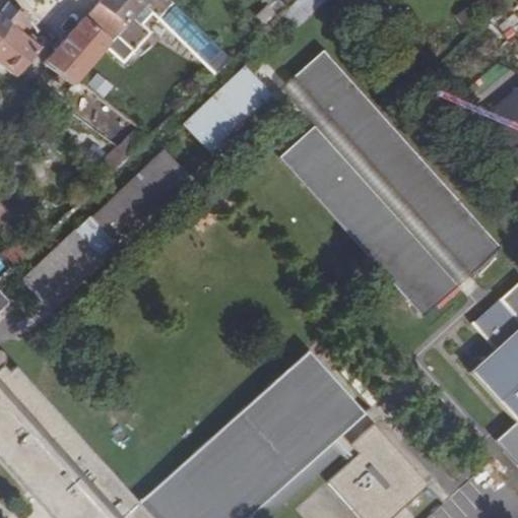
[(127,24),(101,0),(99,0),(72,29),(101,54),(119,33),(127,24)]
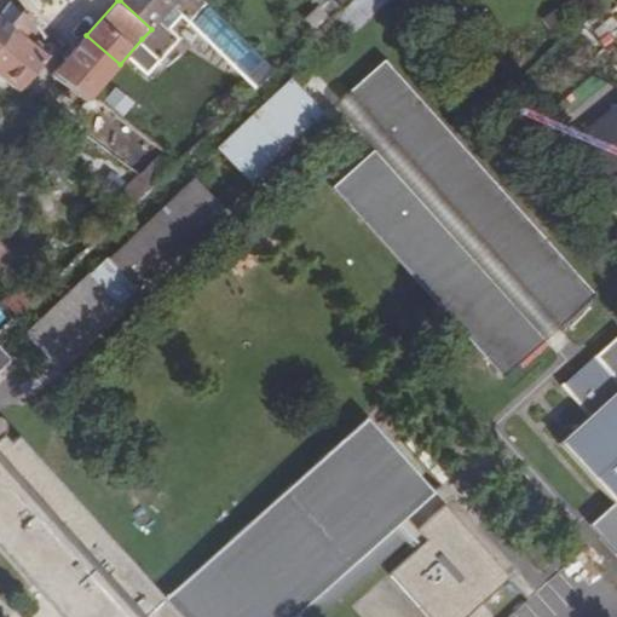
[(151,29),(142,39),(159,55),(177,35),(167,27),(182,11),(188,17),(202,0),(120,0),(151,29)]
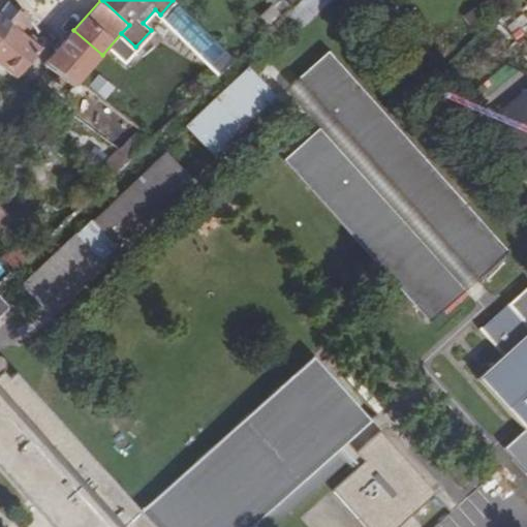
[(293,7),(285,0),(267,0),(283,18),(293,7)]
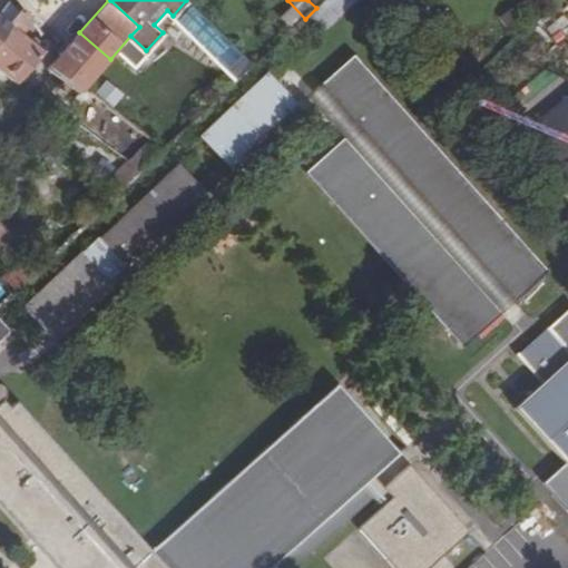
[(325,0),(316,8),(311,13),(325,30),(356,0),(325,0)]
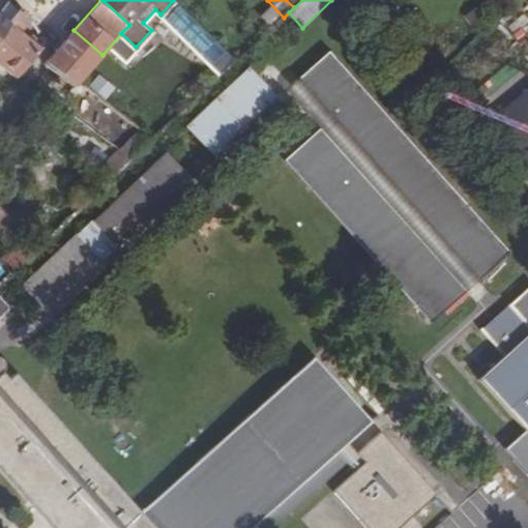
[(358,0),(365,10),(379,0),(358,0)]
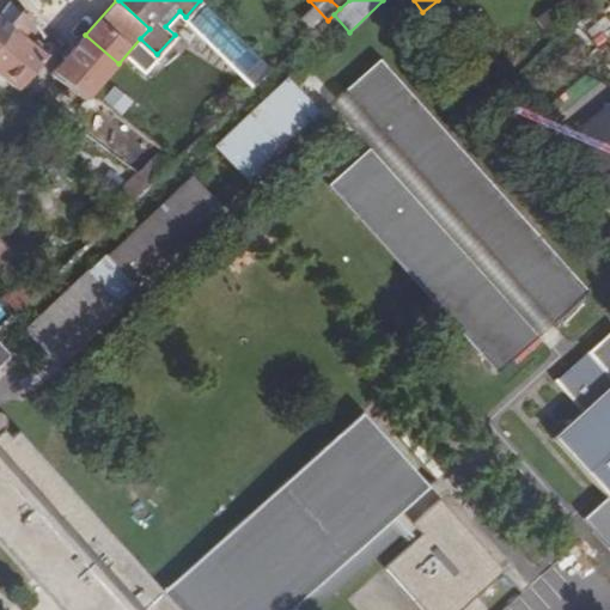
[(328,20),(315,6),(294,25),(307,40),(328,20)]
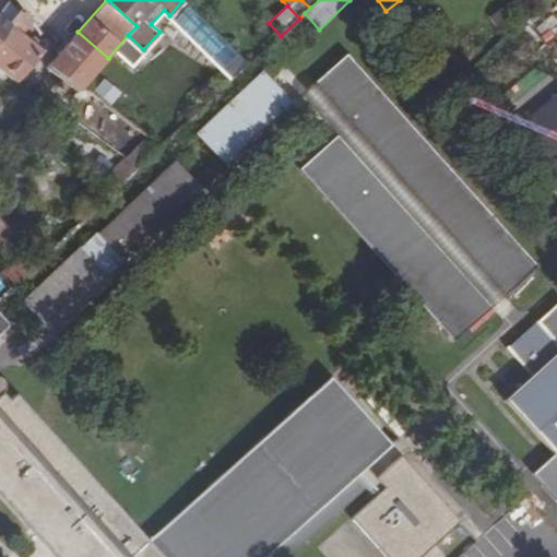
[(23,33),(34,20),(24,8),(11,23),(13,24),(23,33)]
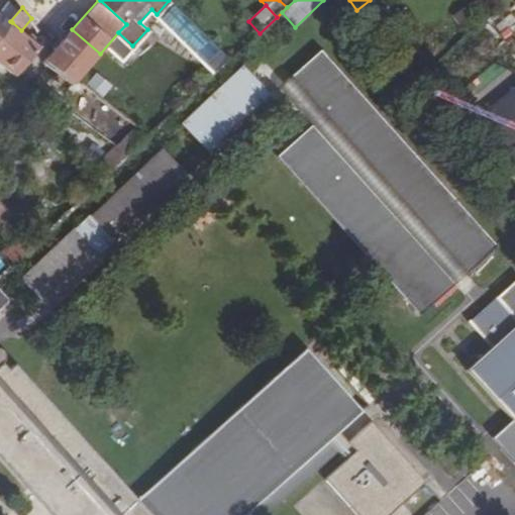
[(10,21),(0,12),(0,35),(12,22),(10,21)]
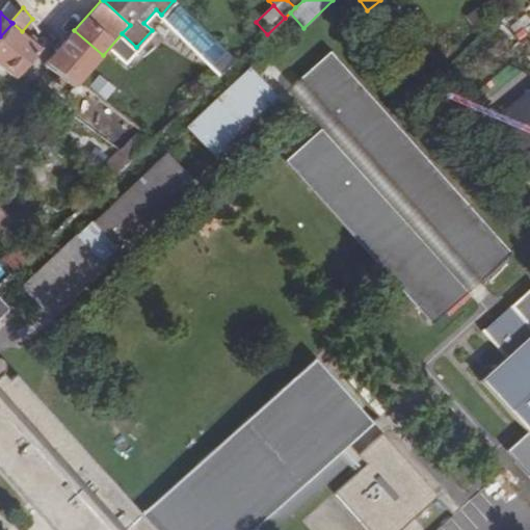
[(22,31),(12,23),(0,36),(0,62),(19,77),(44,48),(22,31)]
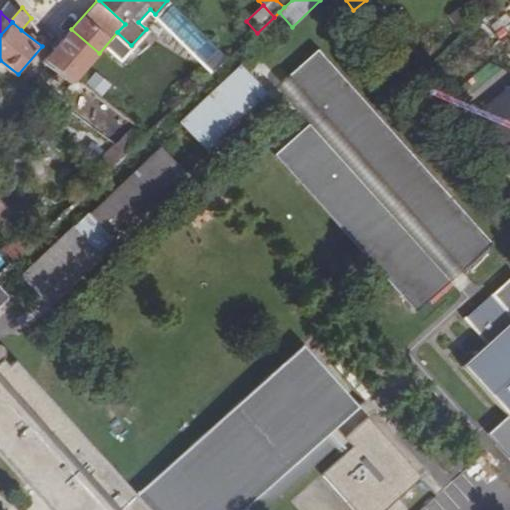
[(99,53),(71,29),(44,59),(74,82),(99,53)]
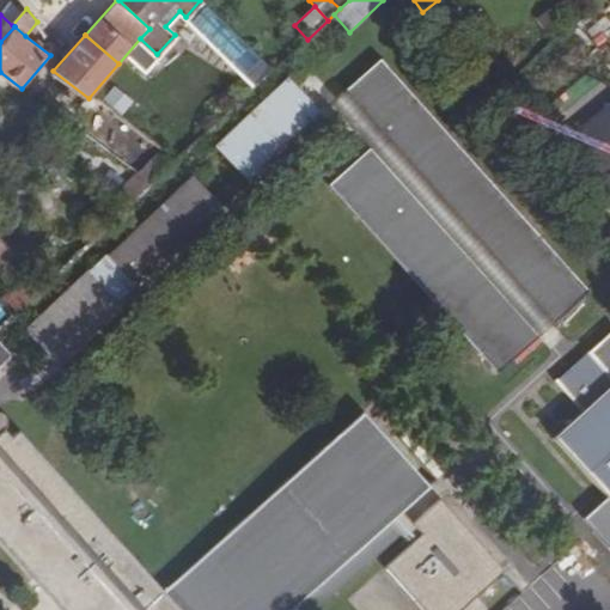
[(591,290),(383,58),(347,89),(556,322),(591,290)]
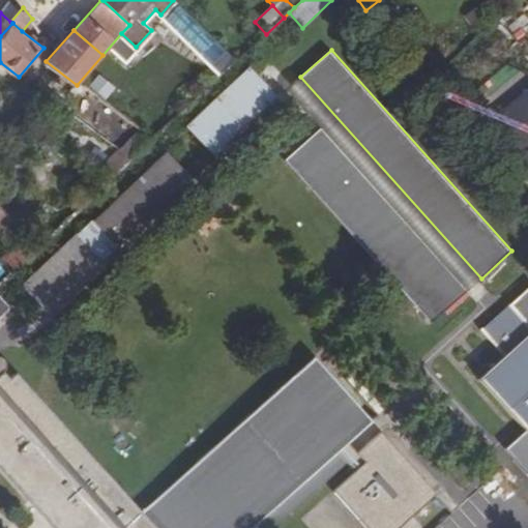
[(238,60),(229,51),(208,68),(217,79),(238,60)]
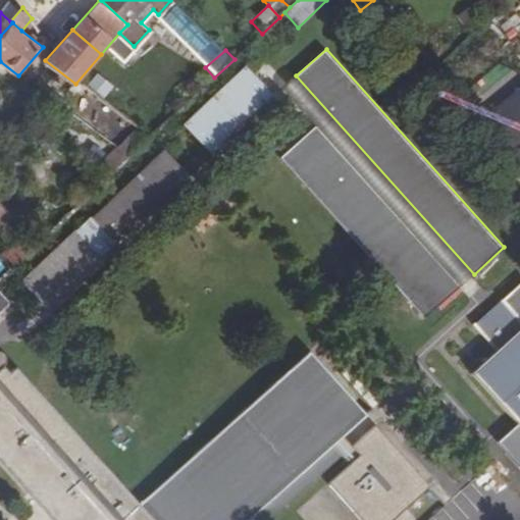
[(275,94),(247,64),(184,123),(211,153),(275,94)]
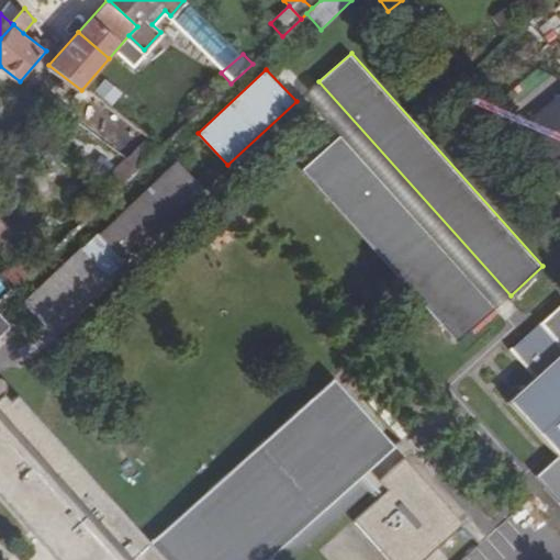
[(511,295),(318,81),(303,94),(340,135),(496,309),(511,295)]
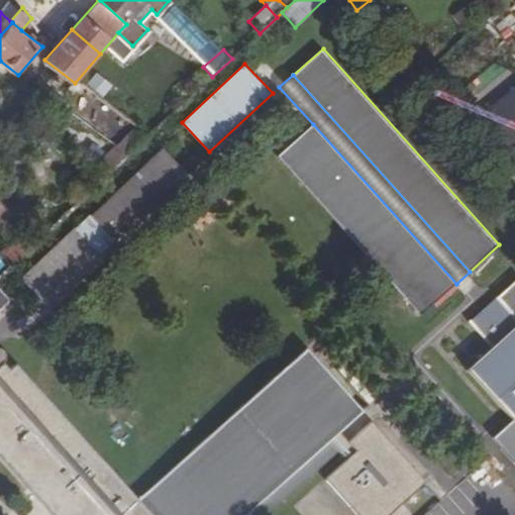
[(514,85),(477,118),(514,163),(514,85)]
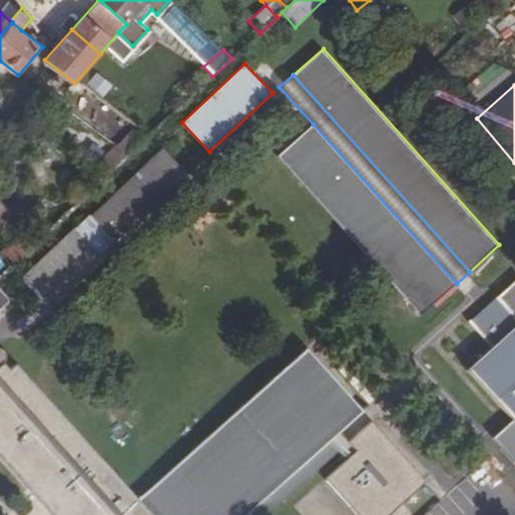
[(456,284),(313,124),(278,155),(421,315),(456,284)]
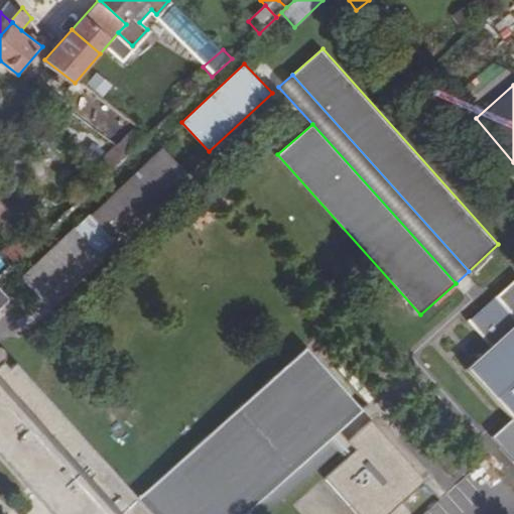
[(145,138),(135,128),(117,145),(128,154),(145,138)]
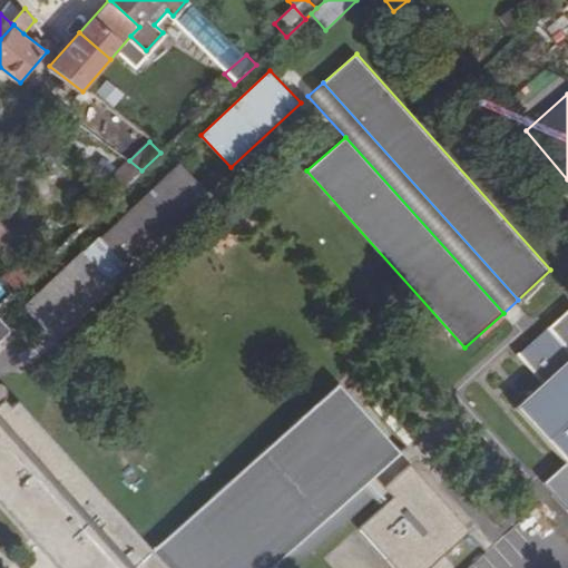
[(206,186),(178,159),(99,236),(97,234),(25,304),(54,333),(206,186)]
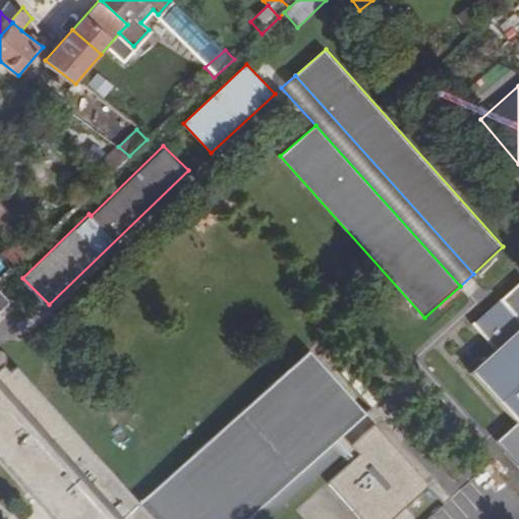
[(129,156),(118,147),(105,160),(93,151),(88,159),(109,175),(129,156)]
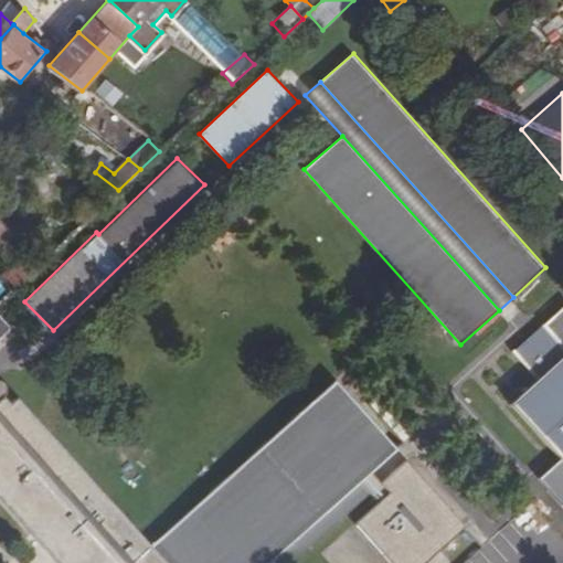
[(0,337),(11,328),(0,315),(0,337)]
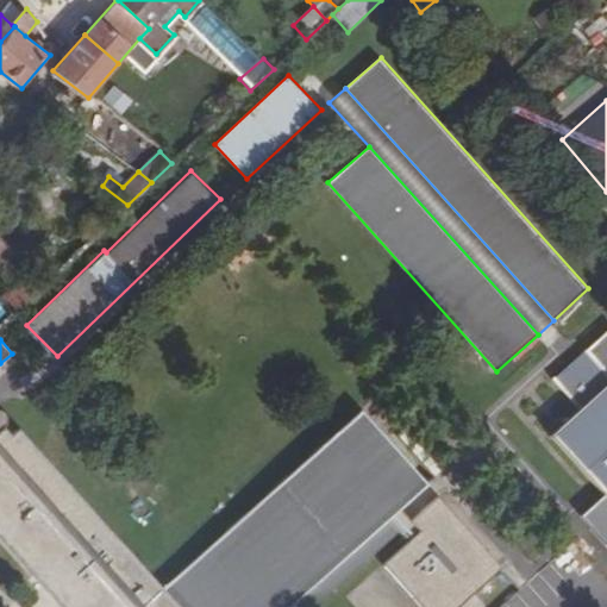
[(606,370),(587,349),(555,376),(582,407),(552,433),(606,493),(606,370)]
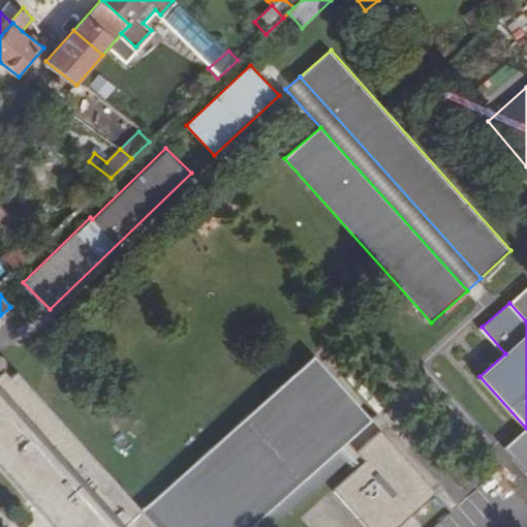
[(507,445),(517,456),(526,445),(526,428),(507,445)]
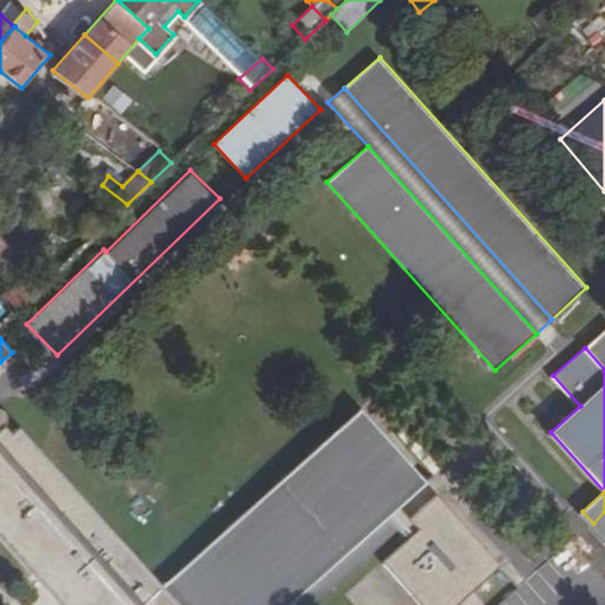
[(604,511),(593,523),(591,526),(604,541),(604,511)]
